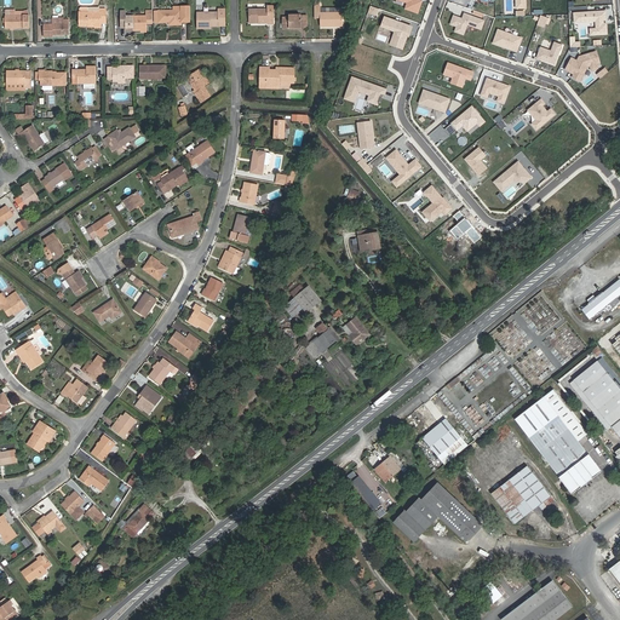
[(401,0),(408,3),(406,9),(418,12),(422,1),(418,0),(401,0)]
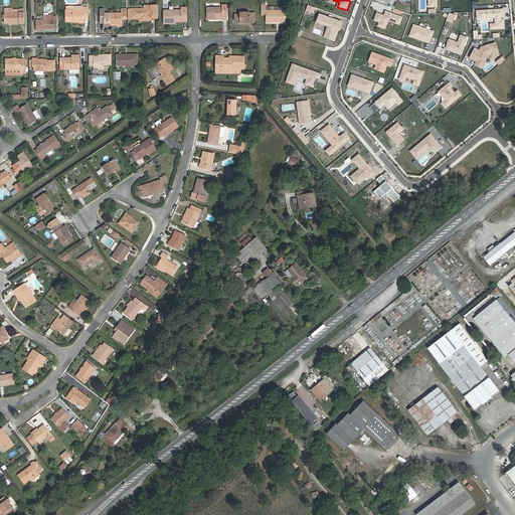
[(215,19),(222,19),(222,18),(227,18),(227,4),(222,4),(222,7),(207,7),(207,17),(215,17),(215,19)]
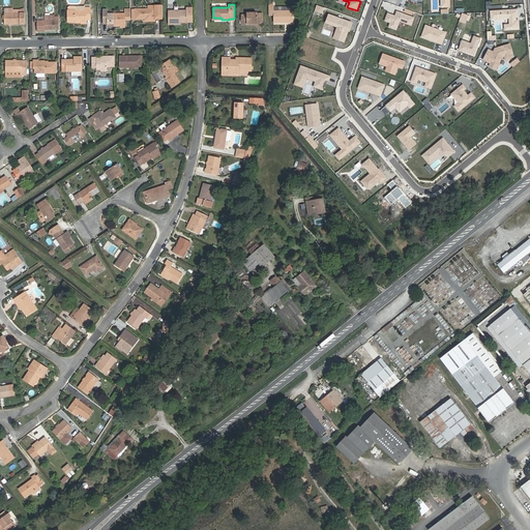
[(293,10),(274,11),(273,4),(269,4),(269,16),(274,16),(274,23),(293,23),(293,10)]
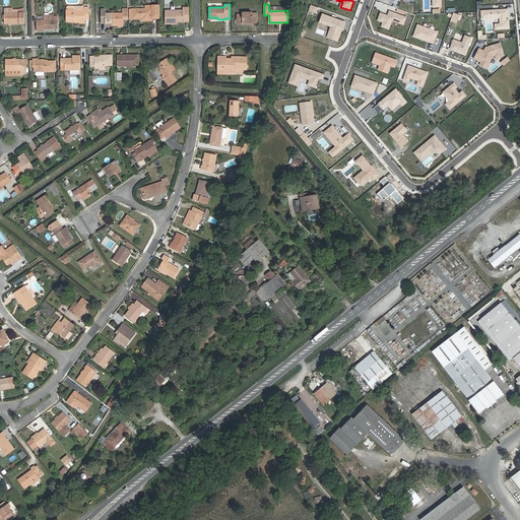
[(312,4),(310,10),(318,12),(319,6),(312,4)]
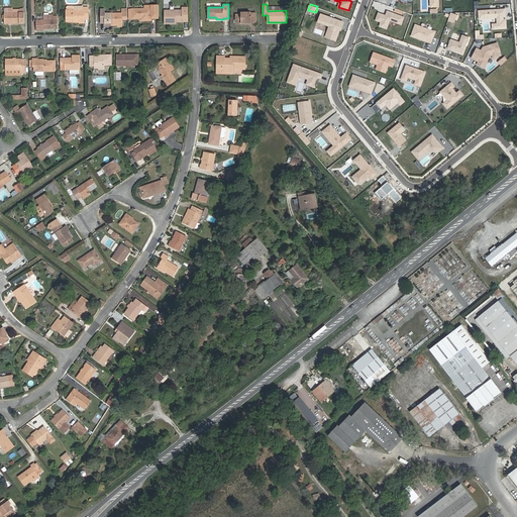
[(145,9),(131,9),(131,18),(141,18),(141,21),(151,20),(151,18),(159,18),(159,6),(146,6),(146,9),(145,9)]
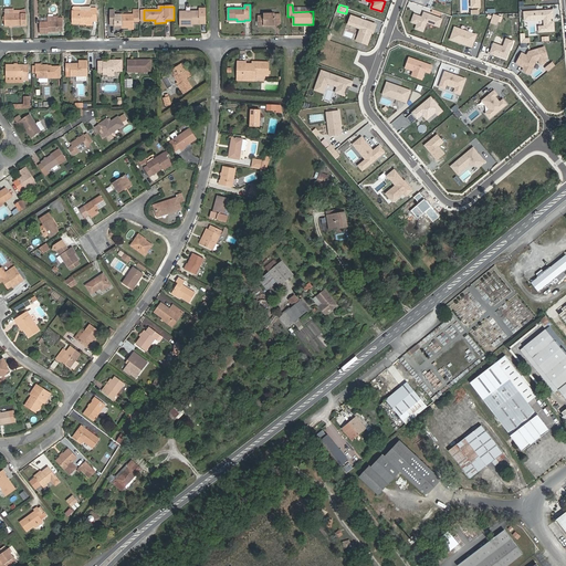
[(81,11),(73,11),(73,21),(81,21),(81,23),(93,23),(93,21),(93,19),(97,19),(97,8),(92,8),(92,11),(81,11)]
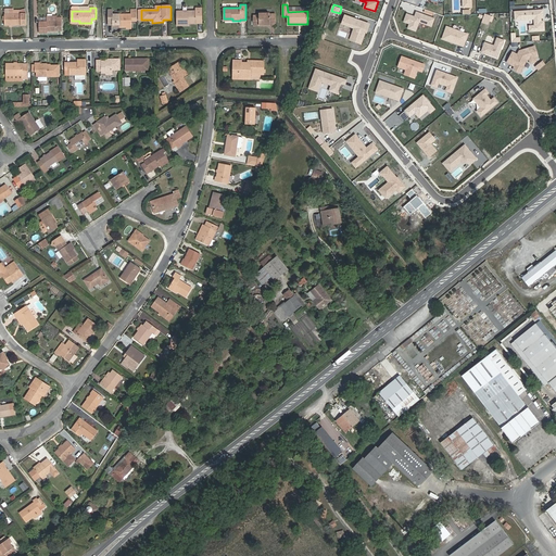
[(197,11),(178,11),(178,26),(190,26),(190,22),(203,22),(203,8),(197,8),(197,11)]
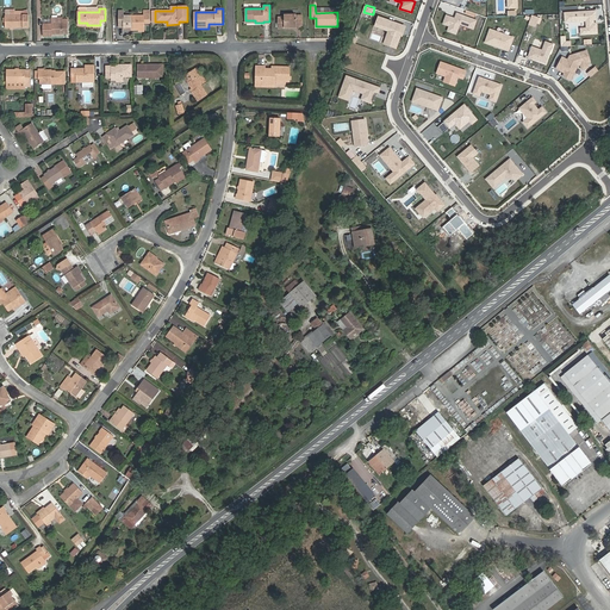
[(16,10),(6,10),(6,16),(5,16),(6,27),(30,27),(30,16),(23,16),(16,16),(16,11),(16,10)]
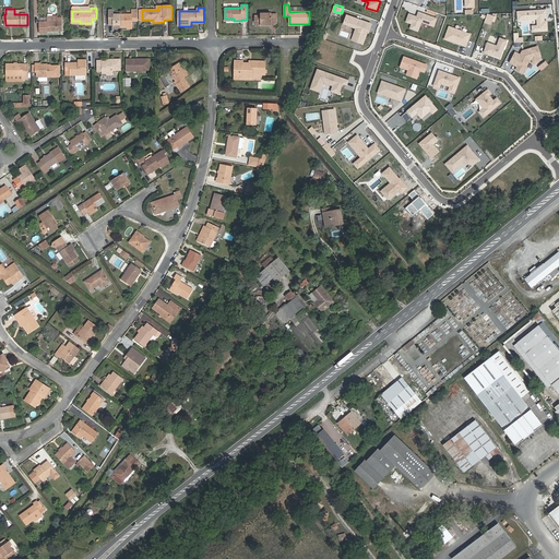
[(539,10),(518,12),(519,21),(537,19),(538,26),(533,26),(533,32),(548,31),(547,21),(545,22),(544,22),(543,18),(539,18),(539,10)]
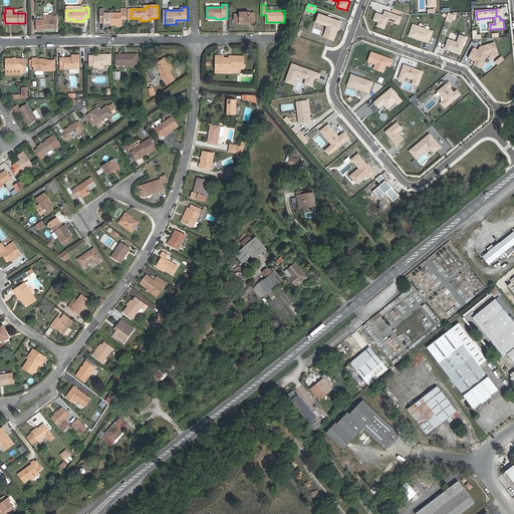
[(402,17),(384,11),(383,15),(375,12),(373,20),(378,22),(376,26),(384,28),(388,20),(399,24),(402,17)]
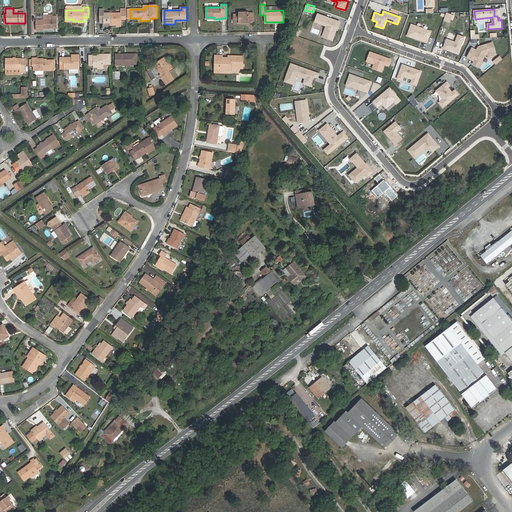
[(233,24),(254,23),(254,13),(249,13),(249,12),(239,12),(239,14),(233,14),(233,24)]
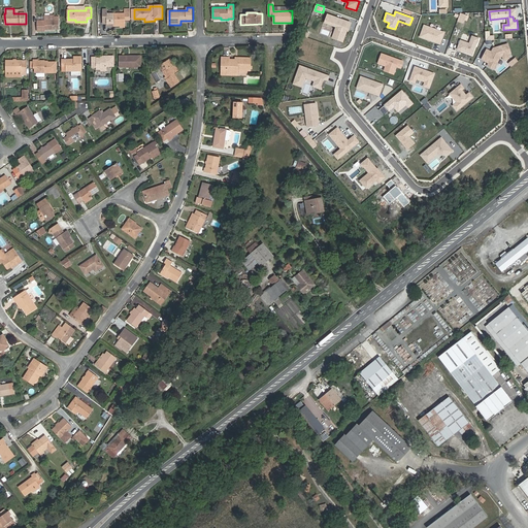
[(126,13),(103,13),(103,21),(107,21),(107,23),(113,23),(113,25),(121,25),(126,25),(126,13)]
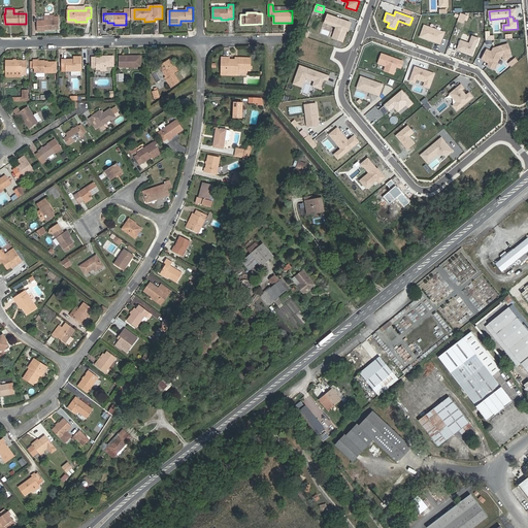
[(351,23),(328,14),(325,22),(337,27),(333,37),(342,41),(347,30),(348,28),(349,29),(351,23)]
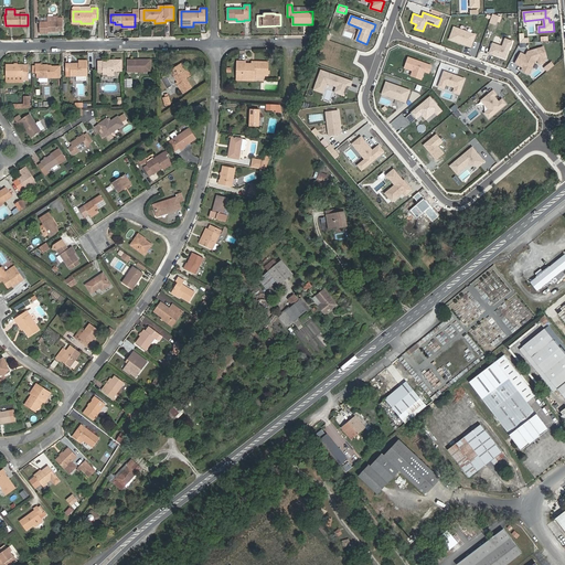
[(49,32),(64,32),(64,18),(59,18),(59,21),(40,22),(40,33),(49,33),(49,32)]
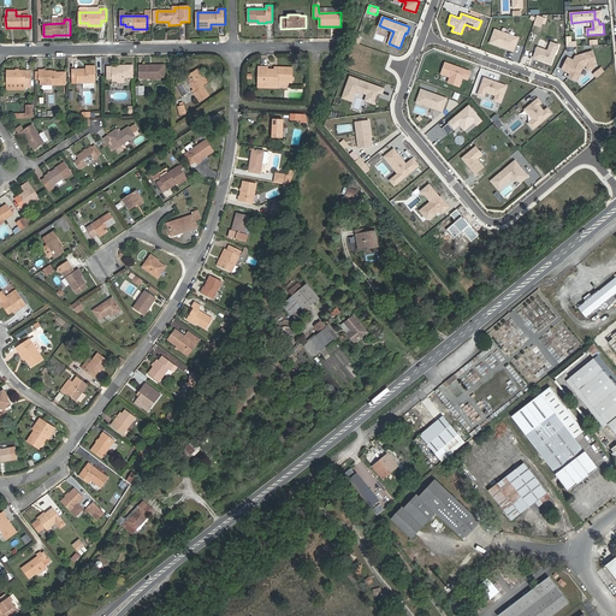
[(490,42),(514,51),(519,37),(503,33),(495,29),(490,42)]
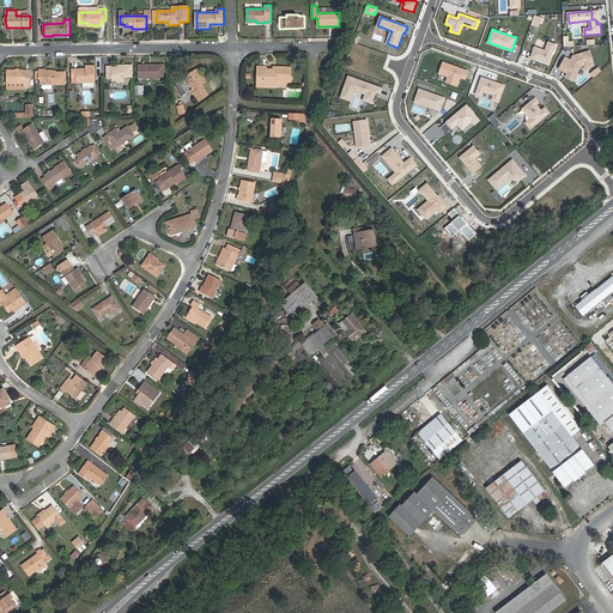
[(575,46),(575,40),(570,40),(570,35),(565,35),(565,46),(575,46)]
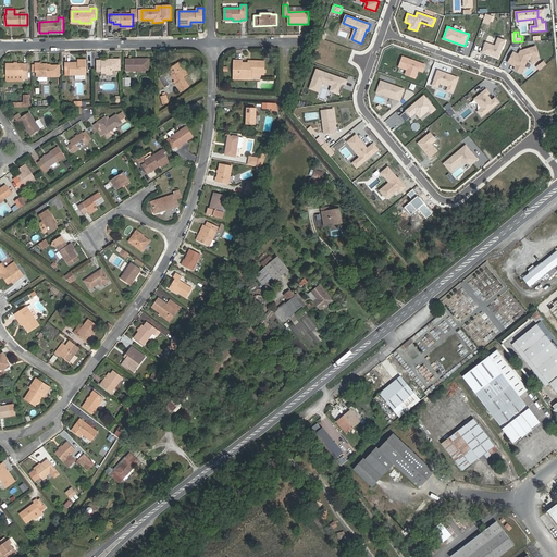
[(505,40),(498,38),(495,46),(485,42),(482,52),(498,58),(505,40)]
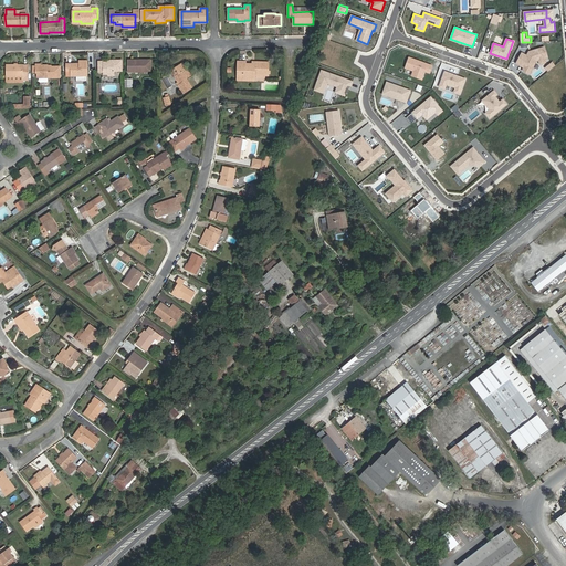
[(522,53),(516,64),(522,66),(522,65),(524,66),(524,67),(523,71),(530,74),(536,61),(538,60),(544,59),(547,58),(544,48),(528,52),(526,55),(522,53)]
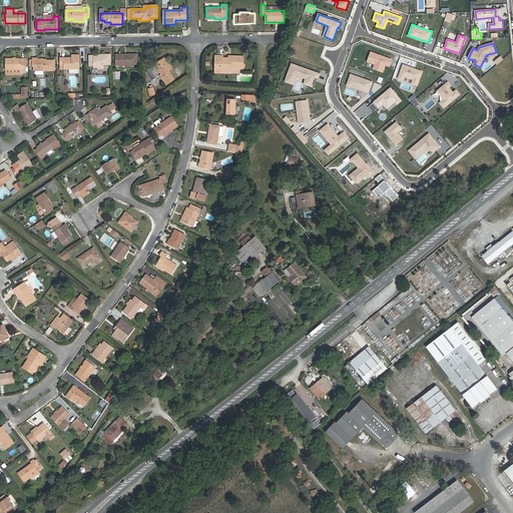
[(392,59),(371,52),(368,61),(375,63),(374,68),(383,71),(385,64),(389,65),(392,59)]
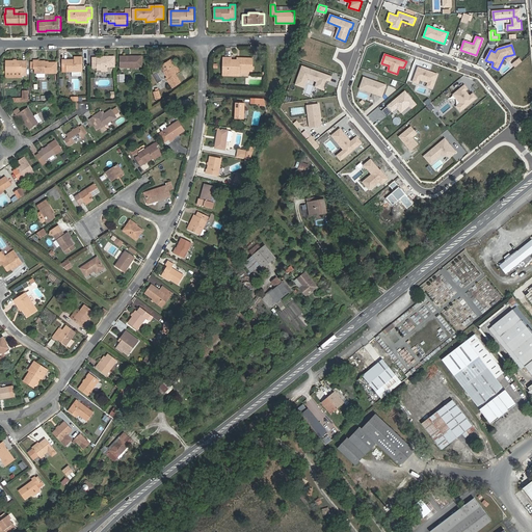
[(124,56),(124,68),(143,69),(143,56),(124,56)]
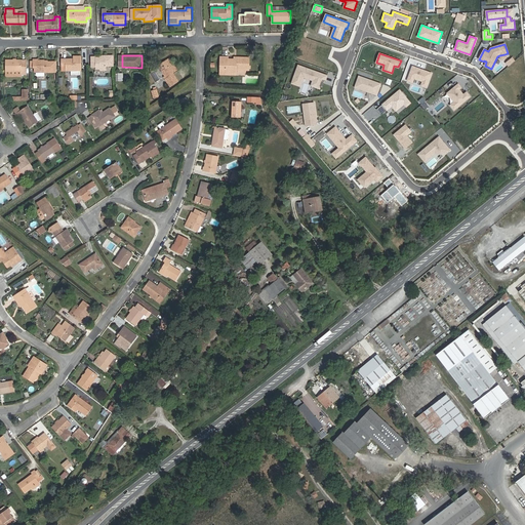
[(66,58),(62,59),(62,67),(66,67),(66,71),(71,71),(80,70),(82,70),(81,56),(73,56),(74,58),(74,61),(66,61),(66,58)]
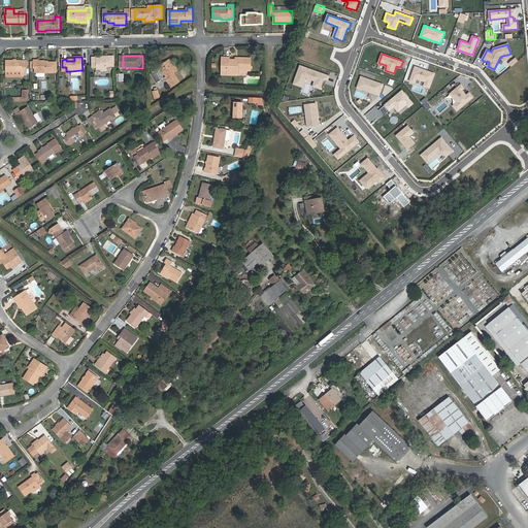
[(101,70),(107,70),(107,67),(114,66),(114,57),(105,57),(105,59),(93,59),(93,68),(101,68),(101,70)]
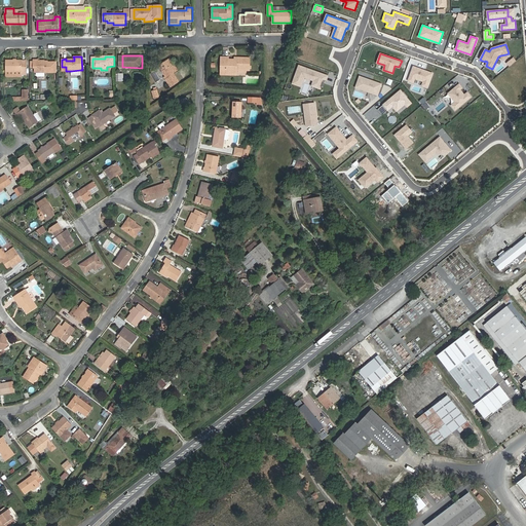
[(221,73),(237,73),(237,70),(250,71),(251,58),(234,58),(234,60),(229,60),(229,58),(221,58),(221,73)]
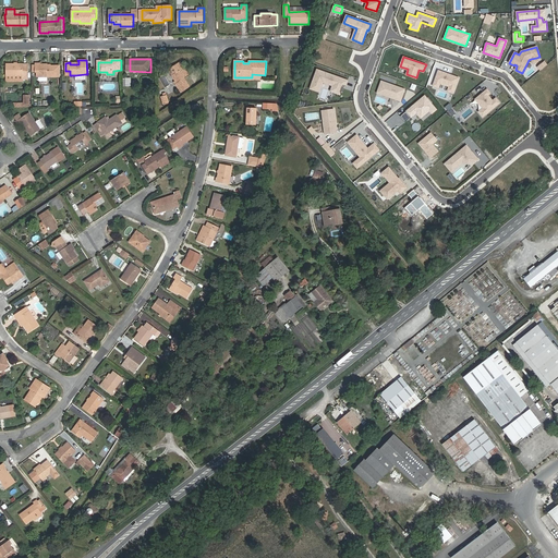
[(190,75),(181,62),(169,70),(177,83),(176,84),(182,93),(191,87),(184,79),(190,75)]
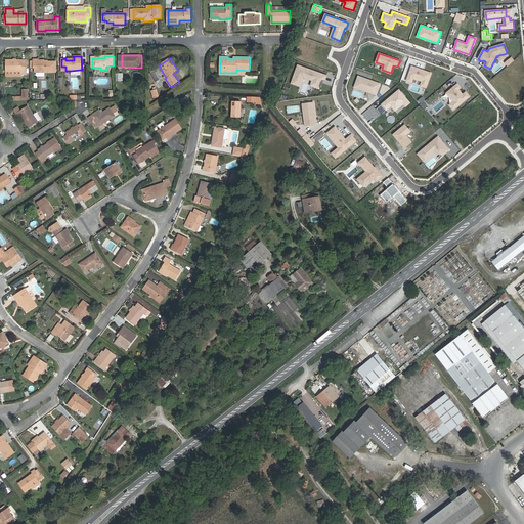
[(26,60),(6,59),(6,72),(20,72),(20,74),(27,74),(26,60)]
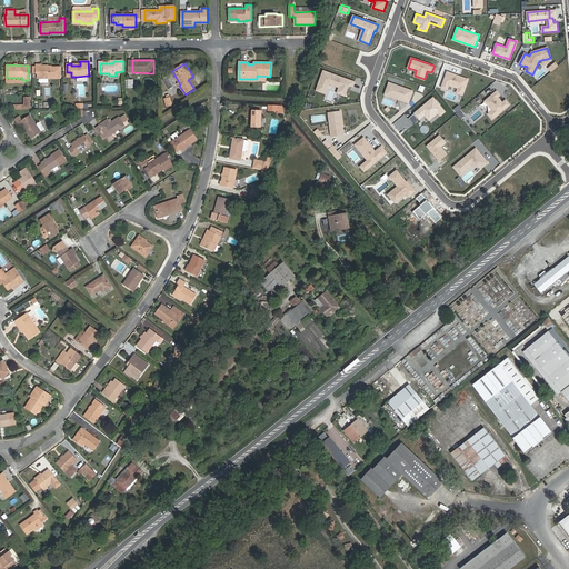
[(38,78),(61,78),(61,67),(49,67),(49,66),(37,66),(37,75),(38,75),(38,78)]
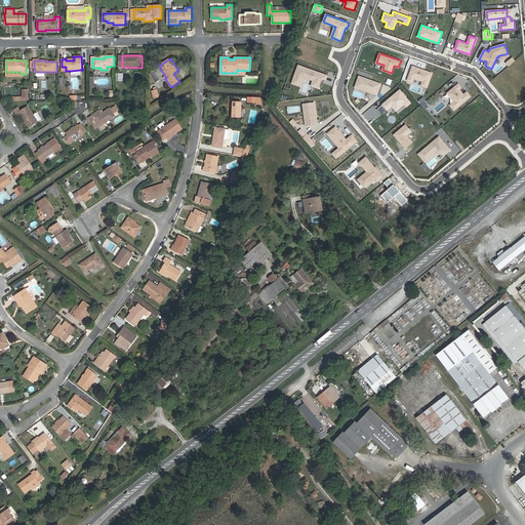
[(327,76),(298,66),(292,83),(300,86),(304,77),(313,80),(311,85),(320,88),(323,80),(325,81),(327,76)]
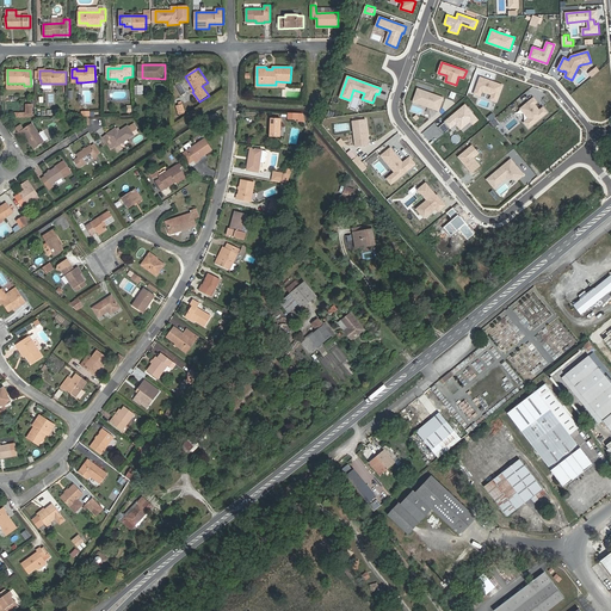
[(503,85),(480,76),(474,93),(480,96),(482,91),(492,94),(489,99),(497,102),(503,85)]
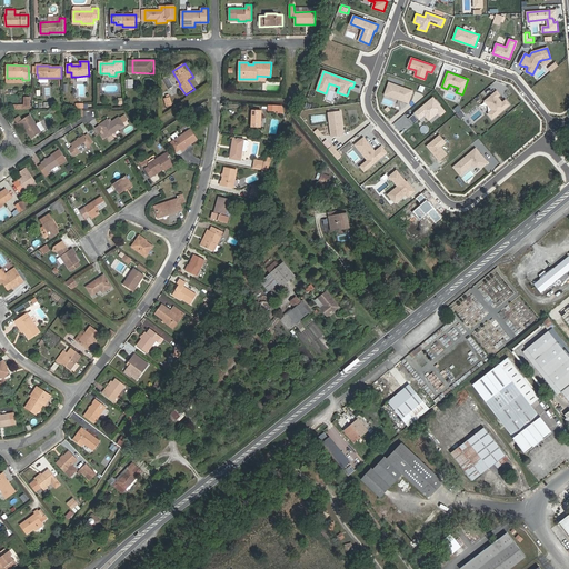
[(389,95),(392,83),(389,82),(385,95),(408,102),(409,101),(389,95)]
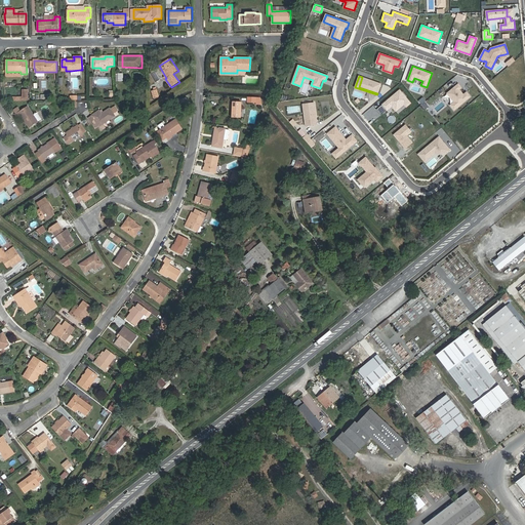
[(380,83),(362,77),(359,87),(377,93),(380,83)]
